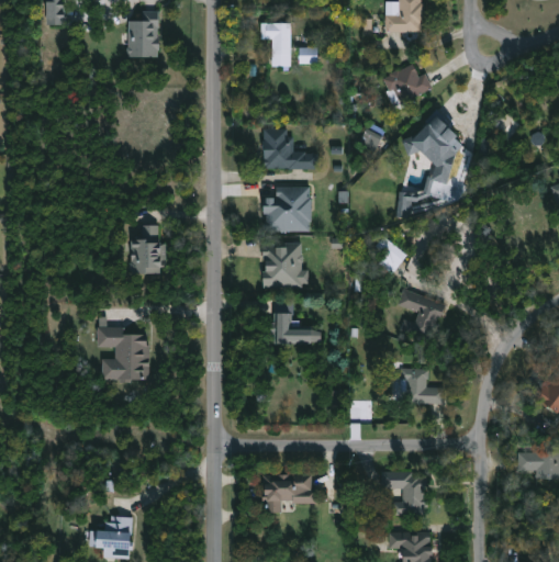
[(44,0),(44,25),(62,25),(62,0),(44,0)]
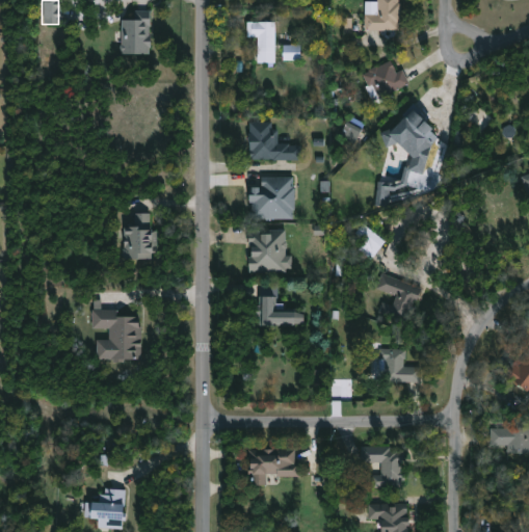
[(394,0),(394,2),(396,2),(396,24),(394,24),(394,30),(365,29),(366,7),(374,7),(374,0),(394,0)]
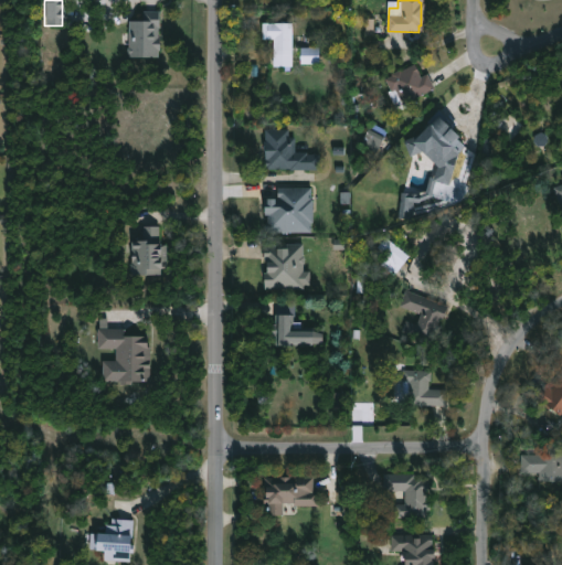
[(159,27),(160,50),(158,50),(158,56),(128,56),(127,48),(128,46),(129,20),(142,21),(142,10),(160,11),(159,27)]
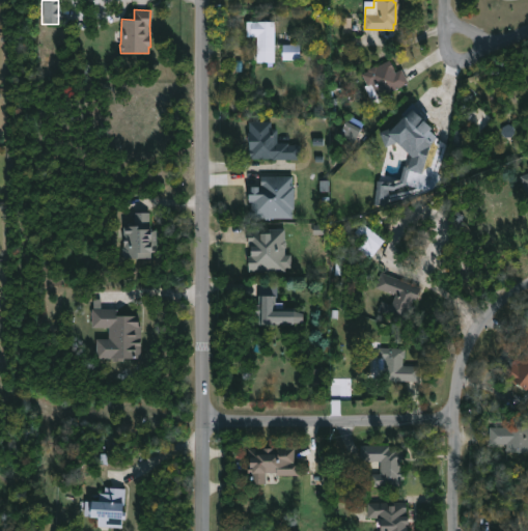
[(275,33),(275,62),(256,62),(256,36),(247,36),(247,21),(275,21),(275,33)]
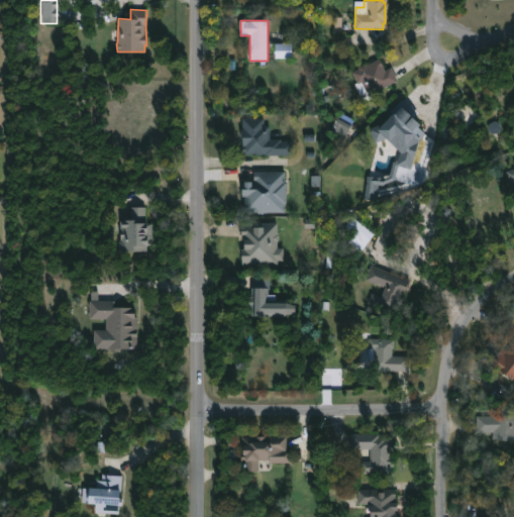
[(290,44),(273,43),(273,59),(290,59),(290,44)]
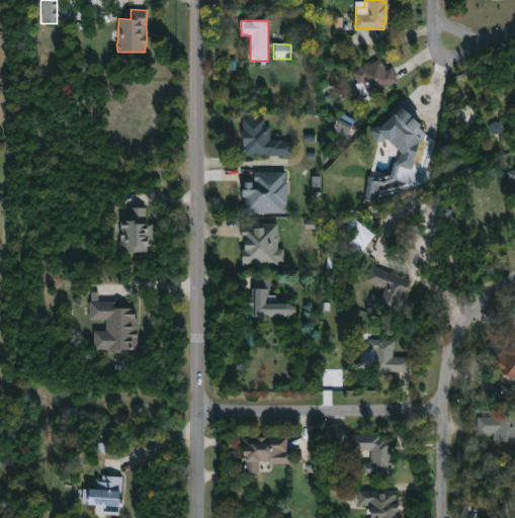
[(376,59),(380,71),(388,68),(394,81),(358,98),(351,84),(354,83),(349,72),(355,70),(354,68),(376,59)]
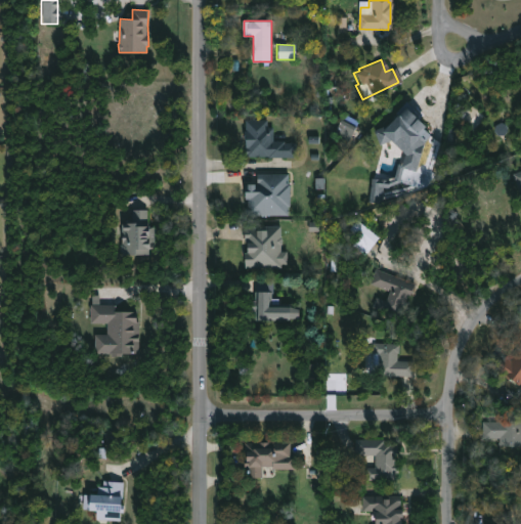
[(421,119),(408,145),(384,134),(397,107),(421,119)]
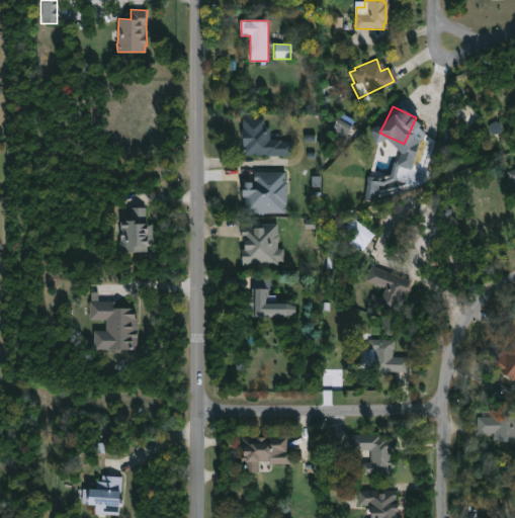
[(355,120),(345,140),(331,133),(340,113),(355,120)]
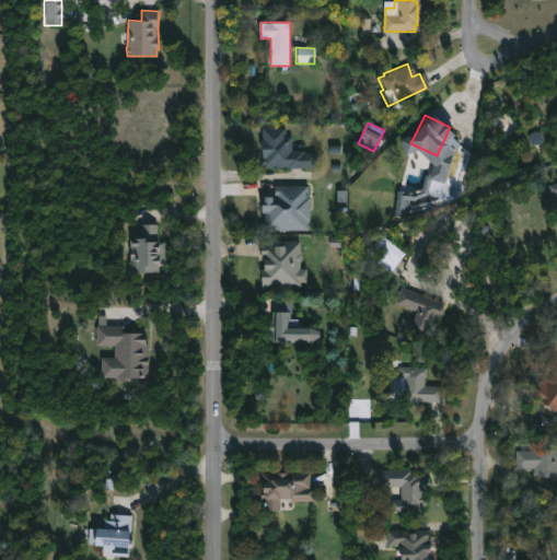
[(286,128),(286,136),(293,136),(293,151),(317,153),(316,168),(265,166),(265,163),(264,163),(264,150),(260,150),(263,128),(286,128)]
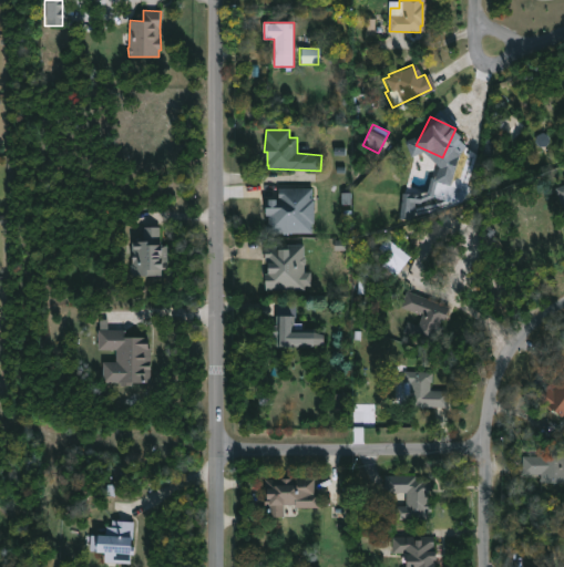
[(563,217),(561,218),(551,187),(561,184),(559,177),(563,175),(563,217)]
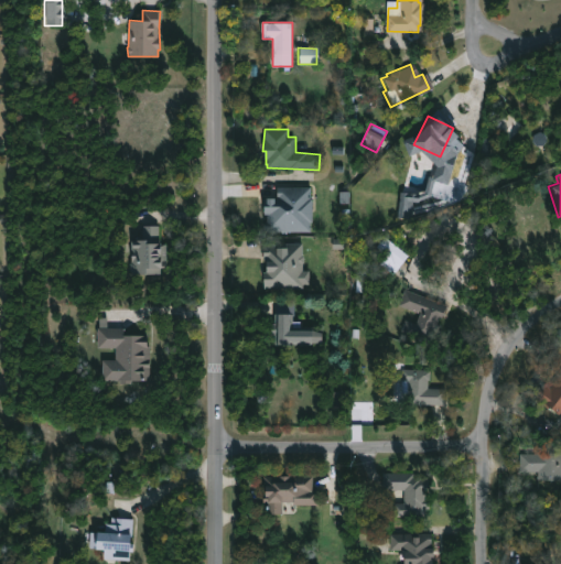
[(311,186),(311,197),(313,197),(313,230),(267,229),(267,215),(265,215),(265,197),(276,197),(276,186),(311,186)]
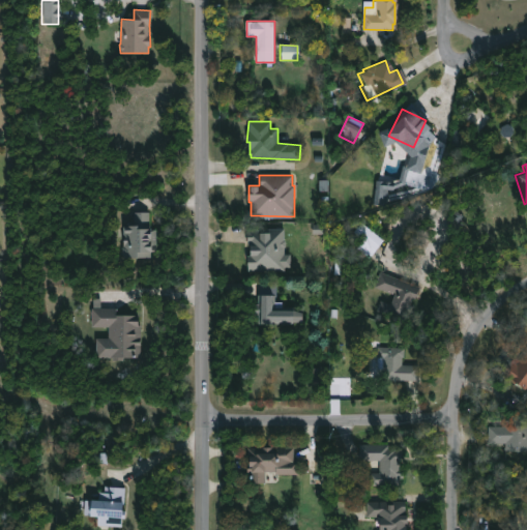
[(390,182),(373,181),(372,204),(384,205),(385,190),(390,190),(390,182)]
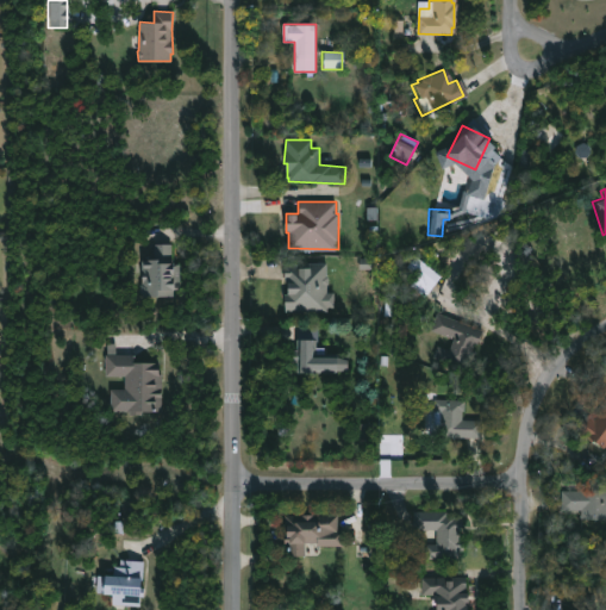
[(172,244),(172,262),(180,262),(180,291),(174,291),(174,297),(142,297),(142,259),(155,259),(155,244),(172,244)]
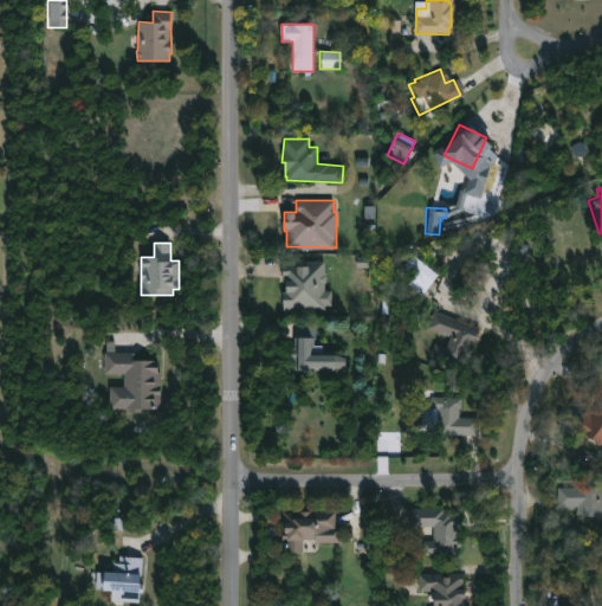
[(434,283),(432,287),(407,266),(416,255),(441,275),(434,283)]
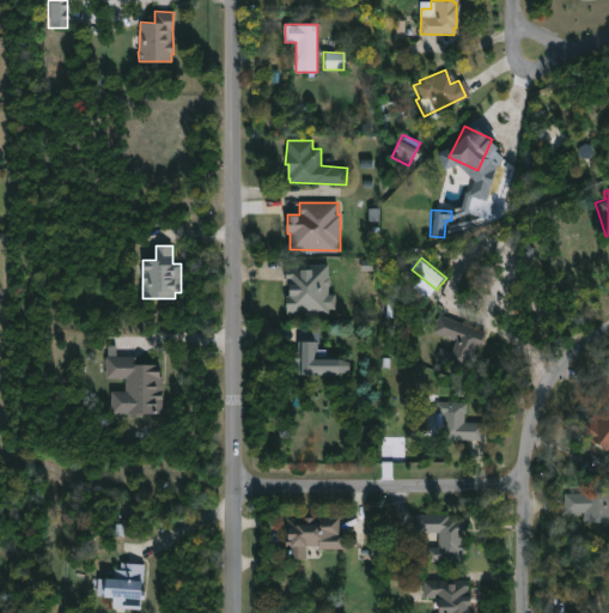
[(330,280),(329,295),(336,295),(336,309),(330,309),(330,314),(287,314),(287,296),(291,296),(291,283),(287,283),(287,265),(329,265),(329,279),(330,280)]
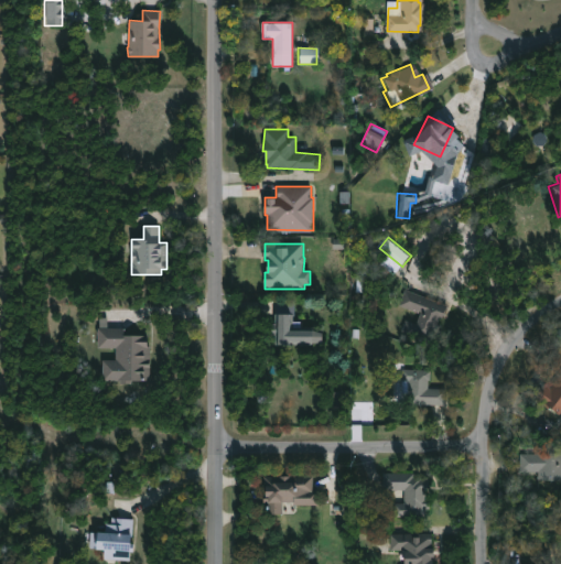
[(440,313),(438,317),(434,315),(431,323),(435,324),(430,337),(411,331),(410,334),(397,329),(400,321),(410,324),(414,313),(395,305),(400,290),(442,305),(440,313)]
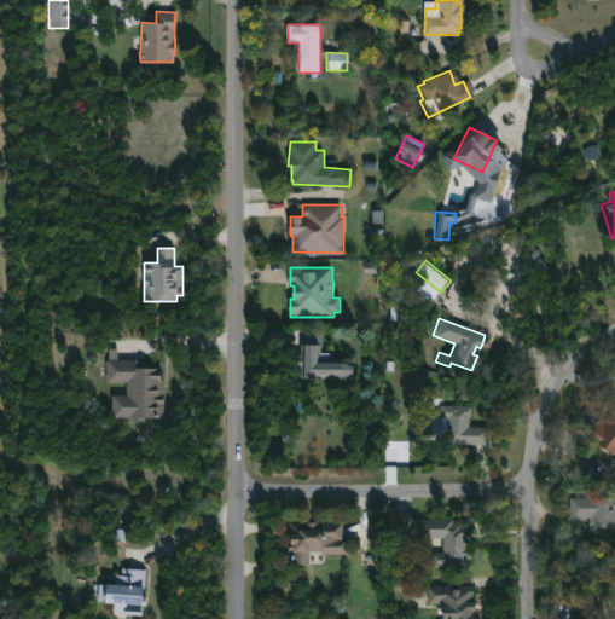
[(323,347),(323,363),(357,363),(357,376),(302,375),(302,329),(323,329),(323,347)]
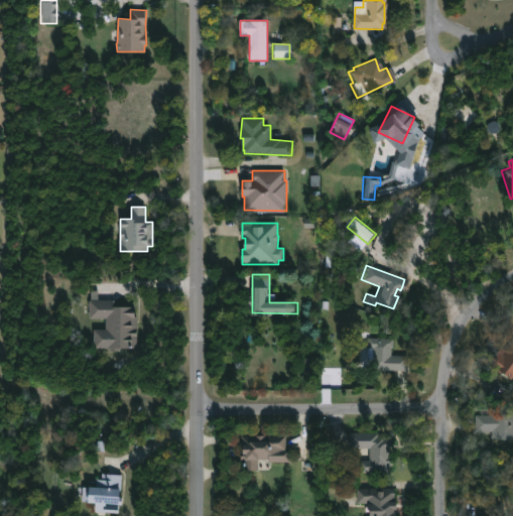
[(134,349),(134,307),(111,307),(111,300),(96,300),(96,291),(88,291),(88,318),(103,318),(103,330),(92,330),(92,349),(134,349)]
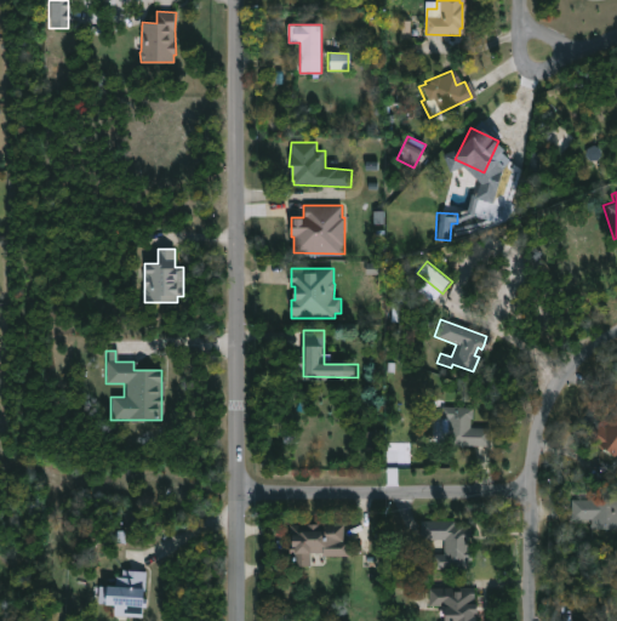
[(616,428),(615,432),(616,433),(616,451),(611,460),(582,436),(594,422),(599,426),(616,404),(616,428)]
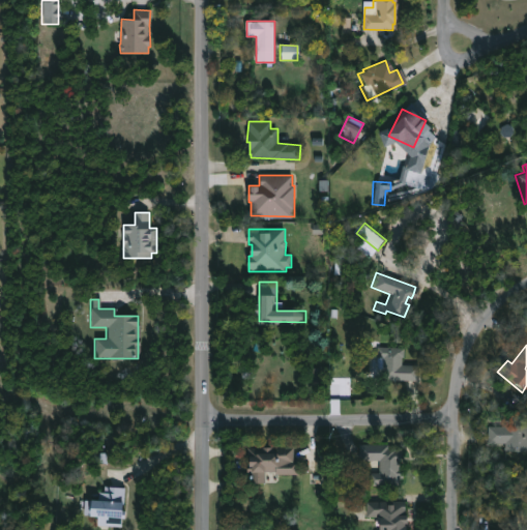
[(404,348),(403,365),(419,365),(419,381),(383,380),(384,357),(378,357),(378,347),(404,348)]
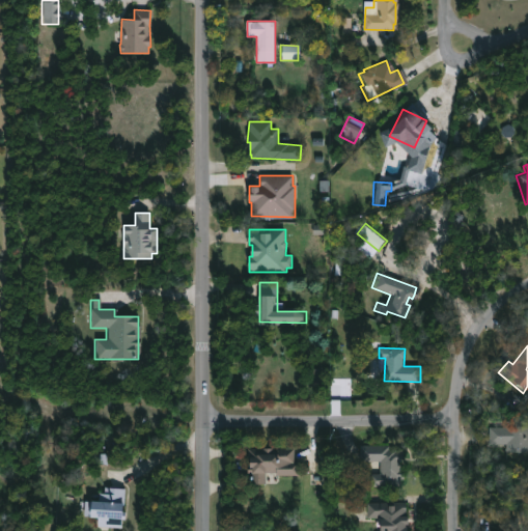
[(527,450),(502,450),(502,444),(487,444),(487,427),(527,427),(527,450)]
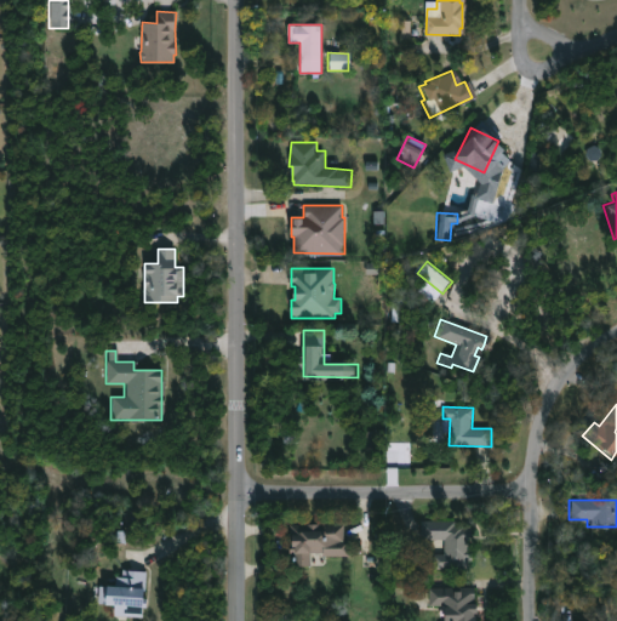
[(455,523),(464,524),(464,528),(468,528),(468,551),(472,551),(472,562),(467,562),(467,570),(434,570),(434,556),(444,556),(445,540),(423,540),(423,520),(455,522),(455,523)]
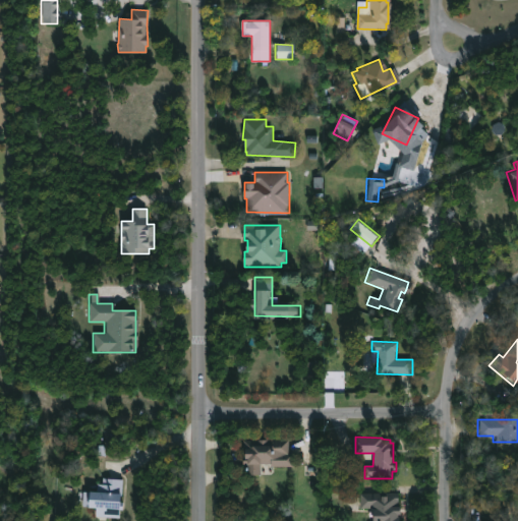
[(293,454),(293,467),(272,466),(272,465),(261,464),(261,475),(246,475),(246,464),(244,464),(244,440),(290,441),(289,454),(293,454)]
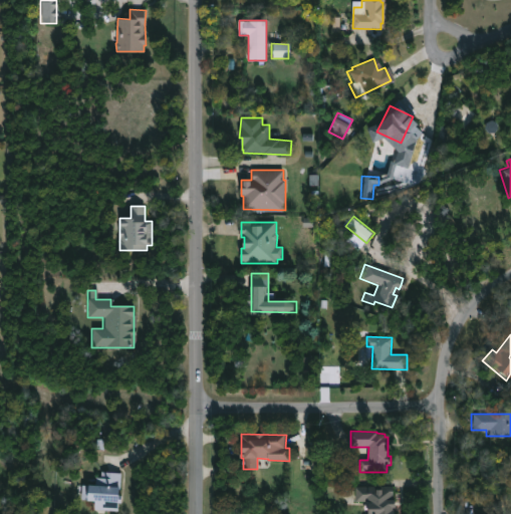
[(122,474),(120,497),(124,497),(124,504),(119,504),(119,512),(93,510),(93,501),(82,500),(83,486),(95,486),(95,478),(101,478),(101,472),(122,474)]
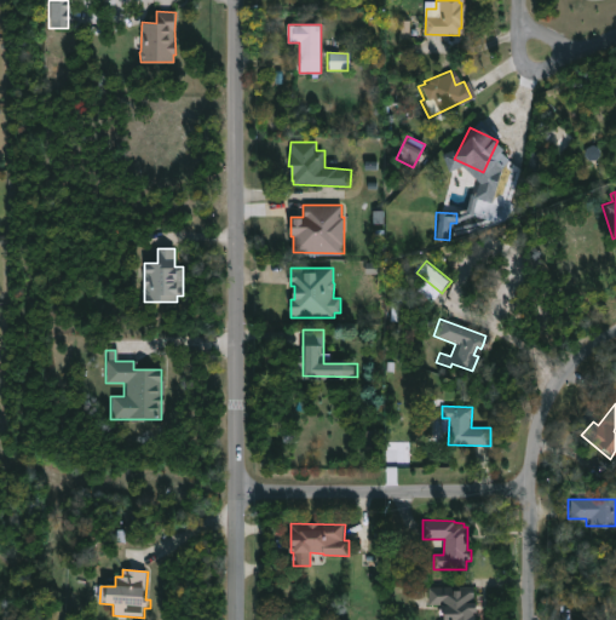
[(475,587),(475,603),(481,603),(481,619),(447,619),(447,604),(427,604),(427,587),(475,587)]
